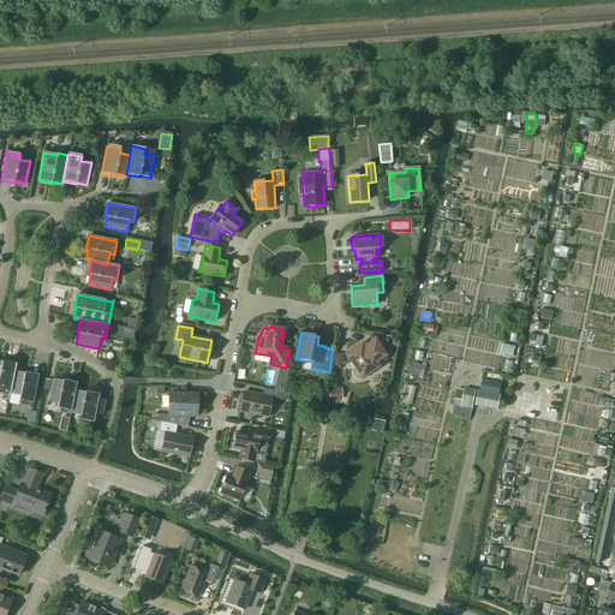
[(387,340),(369,336),(368,346),(364,348),(362,345),(357,347),(354,347),(353,348),(352,350),(351,351),(351,352),(345,356),(354,369),(353,371),(352,374),(353,376),(356,377),(358,378),(360,377),(362,377),(377,366),(374,363),(377,359),(384,362),(386,358),(387,352),(387,348),(386,347),(387,340)]
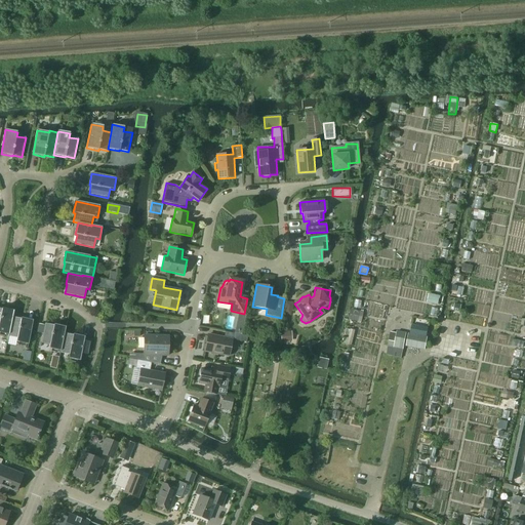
[(429,293),(427,303),(438,305),(440,296),(429,293)]
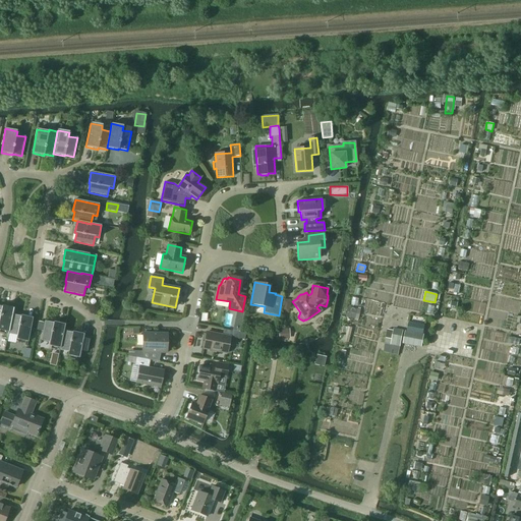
[(281,312),(289,313),(291,301),(283,299),(281,312)]
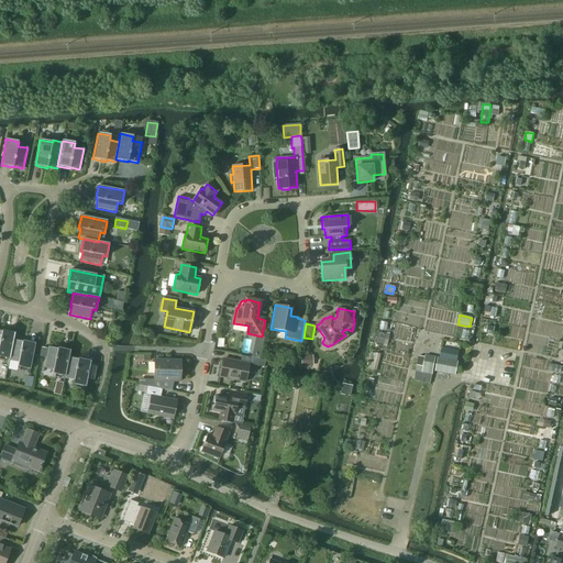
[(13,341),(14,333),(2,331),(2,332),(0,331),(0,356),(9,359),(13,341)]
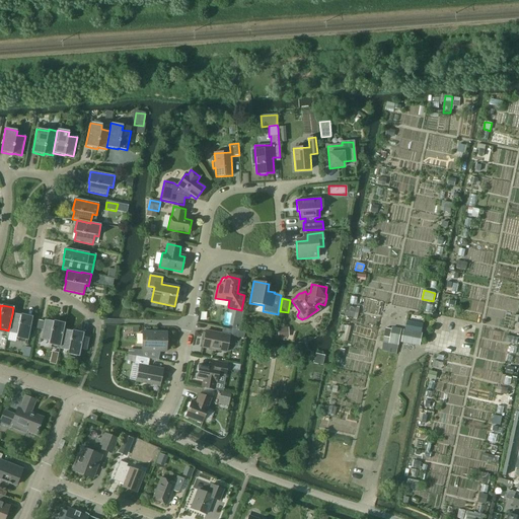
[(347,306),(345,316),(353,318),(355,308),(347,306)]
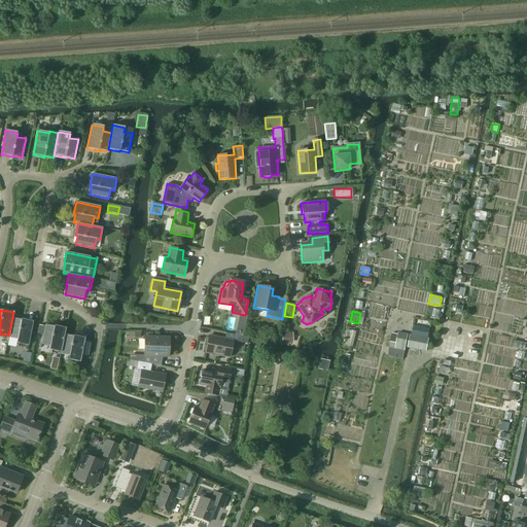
[(21,320),(12,319),(8,336),(8,338),(18,340),(16,344),(28,346),(33,321),(22,319),(21,320)]
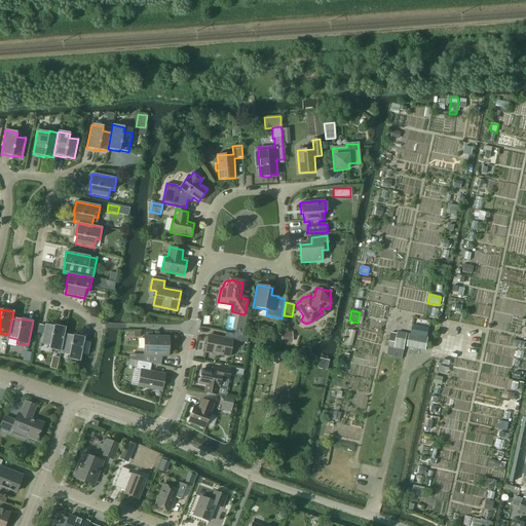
[(64,335),(65,335),(66,328),(54,325),(53,327),(44,325),(44,327),(42,335),(41,343),(50,345),(49,349),(61,351),(64,335)]
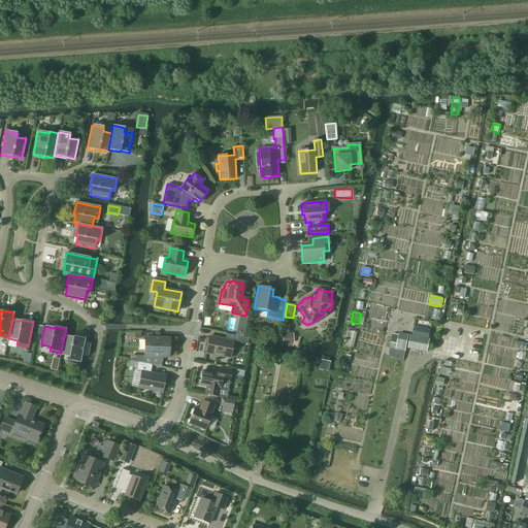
[(411,335),(409,348),(427,352),(429,339),(430,330),(415,327),(413,336),(411,335)]
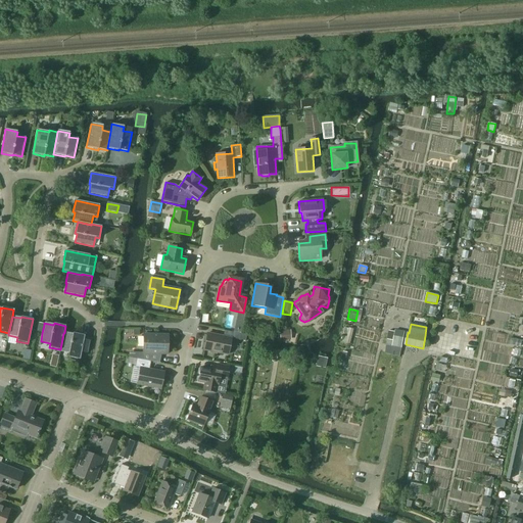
[(395,332),(392,346),(393,346),(401,347),(405,332),(395,330),(395,332)]
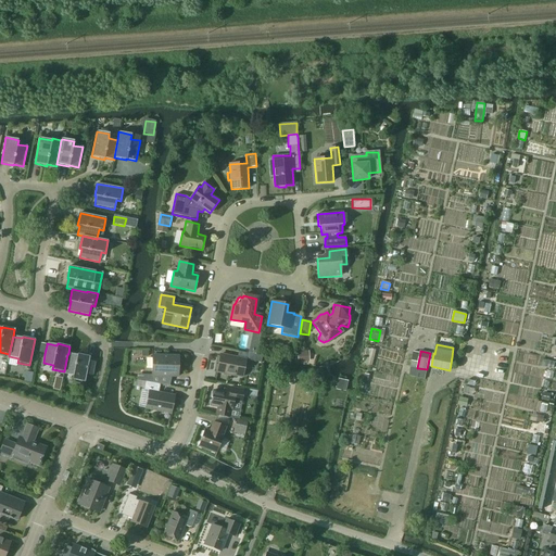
[(298,352),(298,362),(308,362),(308,352),(298,352)]
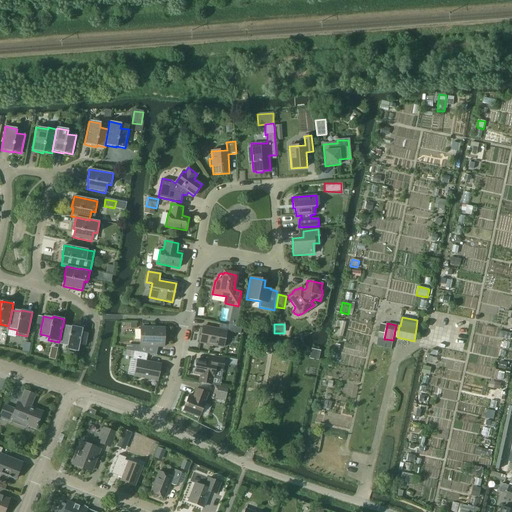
[(381,324),(378,338),(384,339),(387,325),(381,324)]
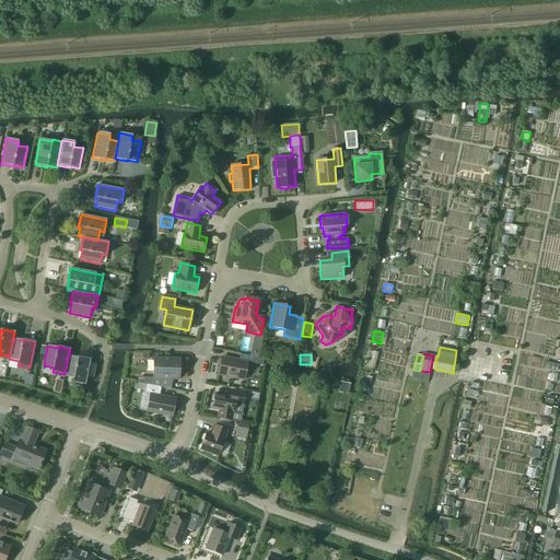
[(65,374),(63,376),(73,378),(72,383),(85,385),(86,377),(93,378),(96,365),(90,363),(90,359),(78,357),(78,358),(69,357),(68,357),(65,374)]
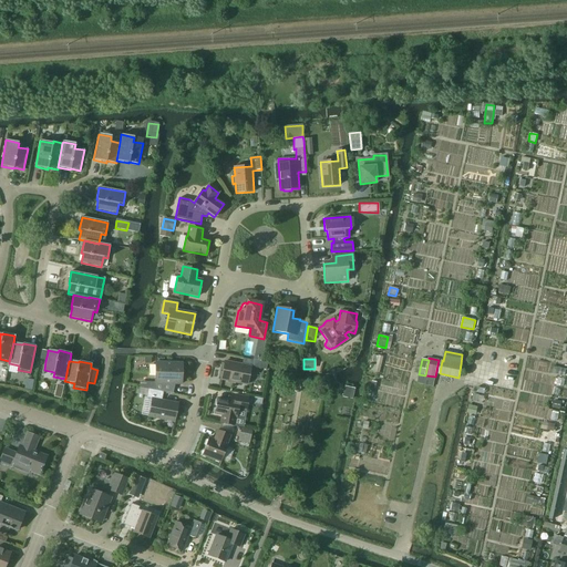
[(266,370),(267,363),(254,361),(253,368),(266,370)]
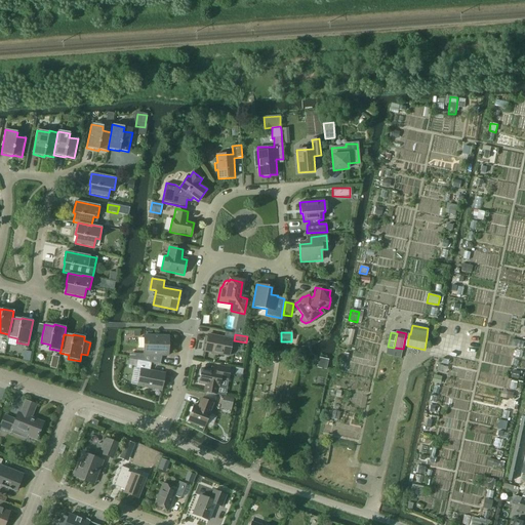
[(168,356),(168,336),(144,335),(143,361),(160,365),(162,356),(168,356)]
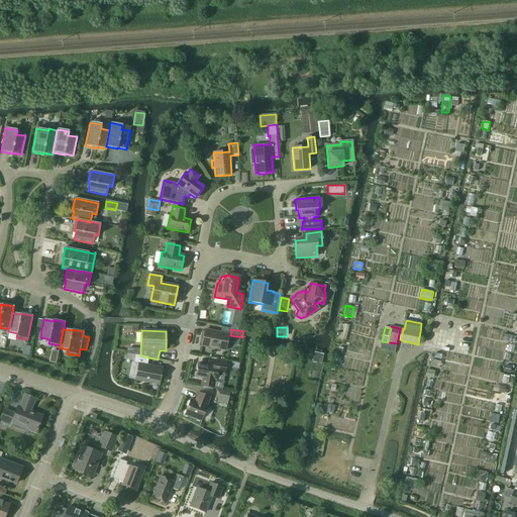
[(225,350),(228,334),(205,330),(202,346),(225,350)]
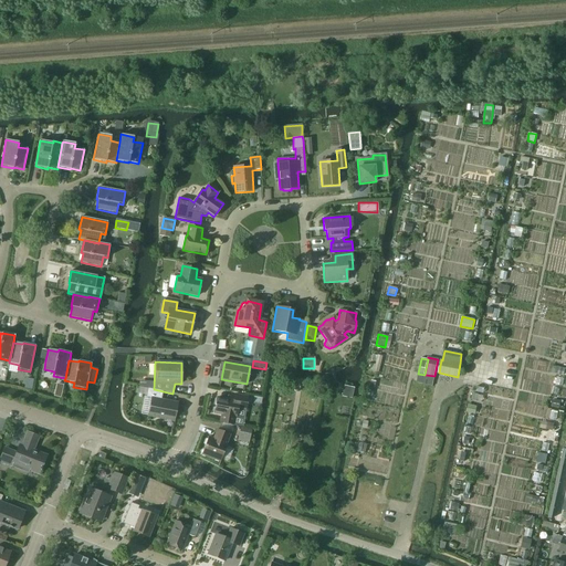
[(295,389),(303,390),(304,381),(296,380),(295,389)]
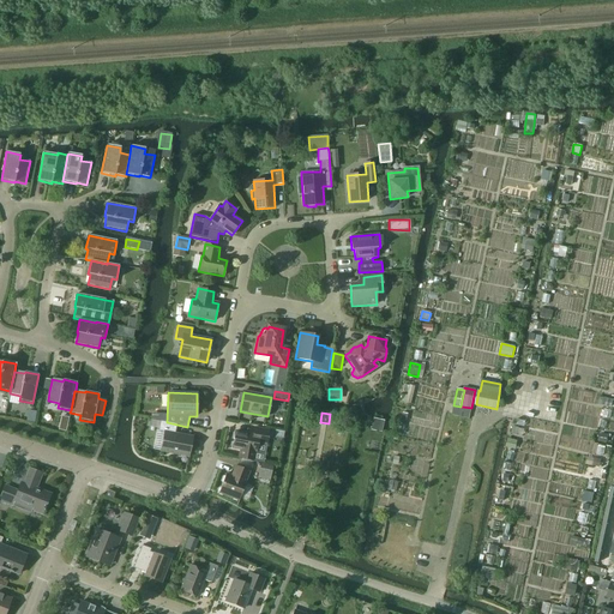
[(381,434),(384,422),(373,420),(371,431),(381,434)]
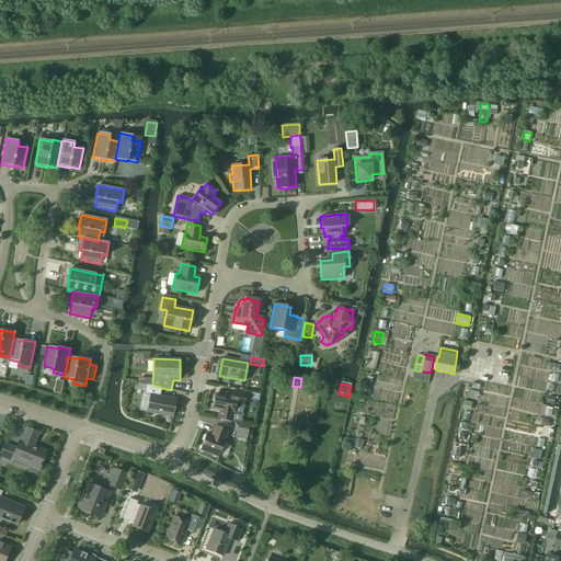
[(172,418),(175,400),(160,397),(161,388),(152,386),(146,385),(145,393),(150,395),(147,412),(172,418)]
